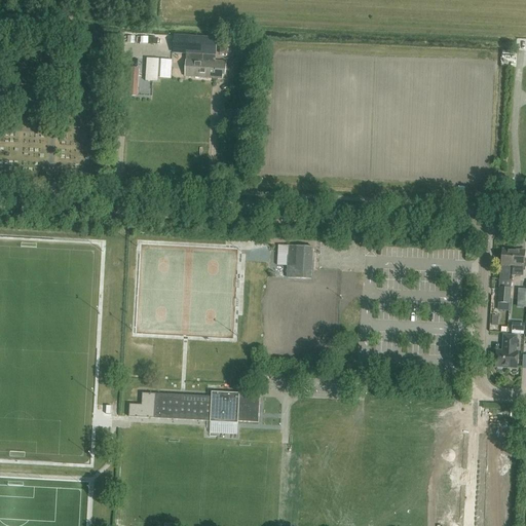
[(104,35),(104,44),(115,45),(115,36),(104,35)]
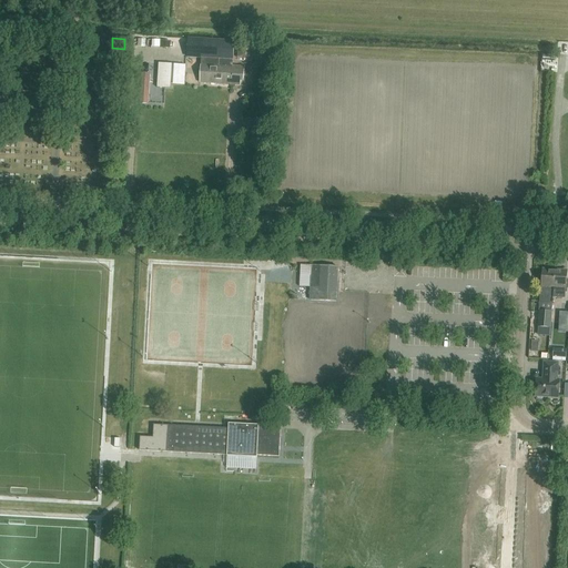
[(220,73),(221,40),(189,39),(188,58),(201,59),(200,83),(230,85),(231,78),(225,78),(225,74),(220,73)]
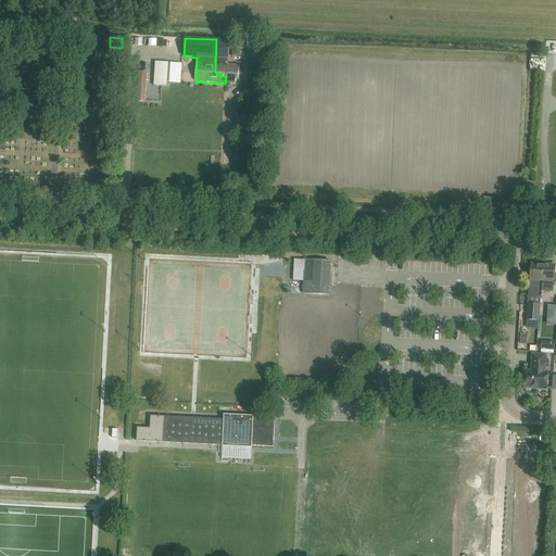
[(216,39),(215,72),(220,73),(220,76),(226,76),(225,84),(235,84),(236,79),(238,79),(239,66),(228,65),(225,65),(226,59),(227,60),(228,42),(216,41),(216,39)]
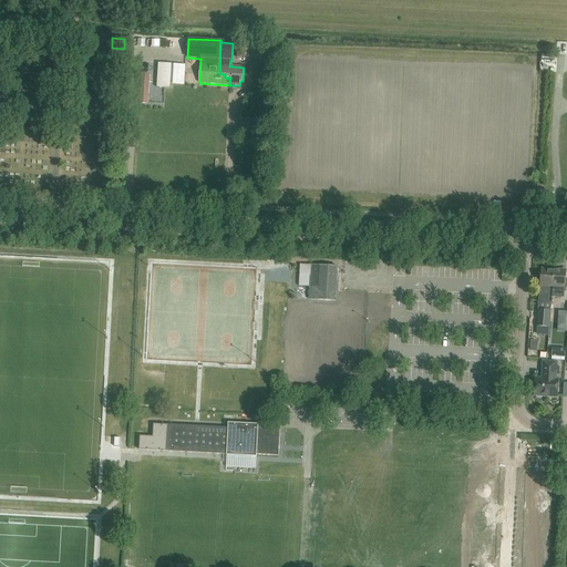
[(267,43),(235,41),(235,50),(266,52),(267,43)]
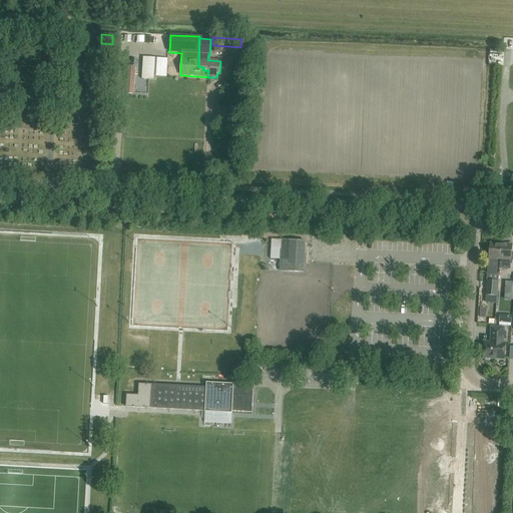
[(221,107),(220,123),(231,124),(232,108),(221,107)]
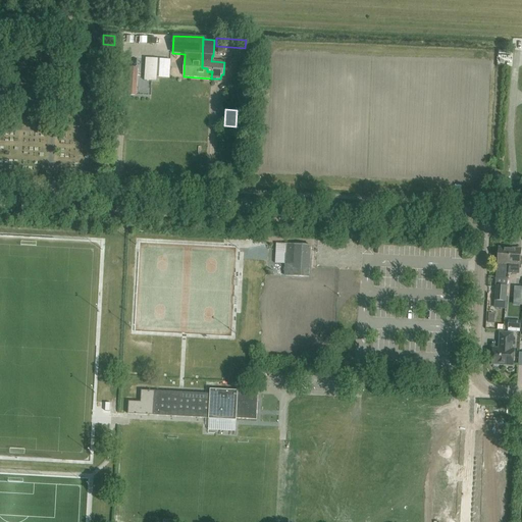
[(285,276),(309,277),(311,246),(288,245),(285,276)]
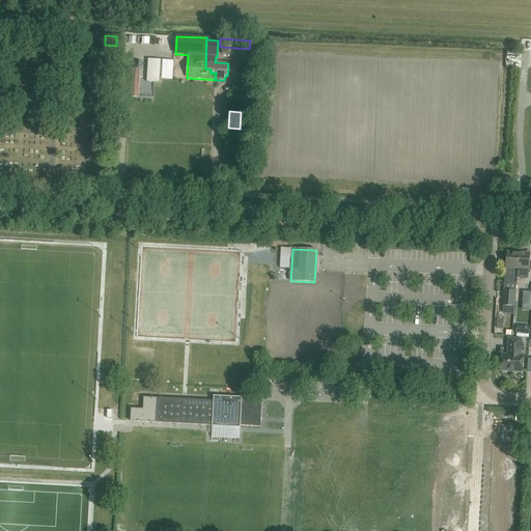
[(518,269),(519,253),(507,252),(505,282),(514,283),(515,270),(515,268),(518,269)]
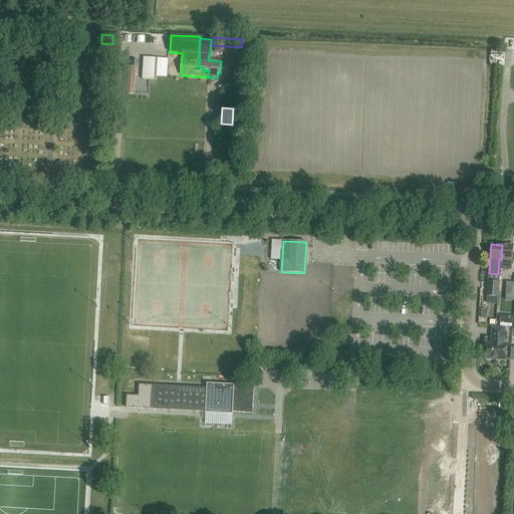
[(513,246),(502,245),(501,260),(504,260),(503,262),(502,262),(501,269),(511,269),(512,261),(513,260),(513,253),(513,254),(513,246)]
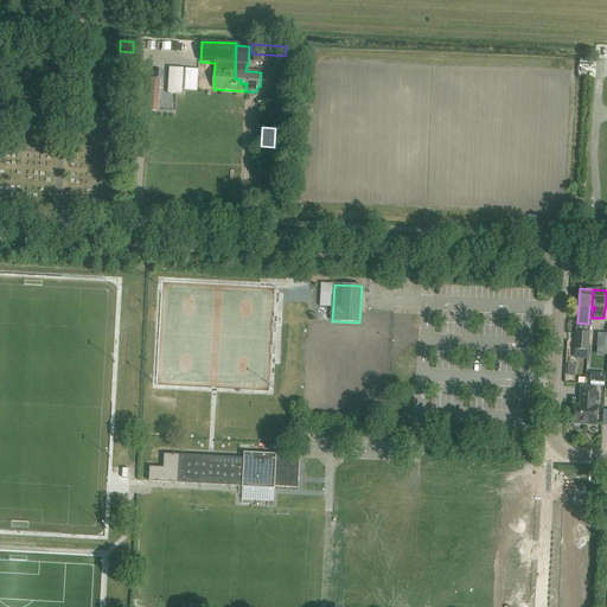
[(577,332),(575,350),(588,351),(590,333),(577,332)]
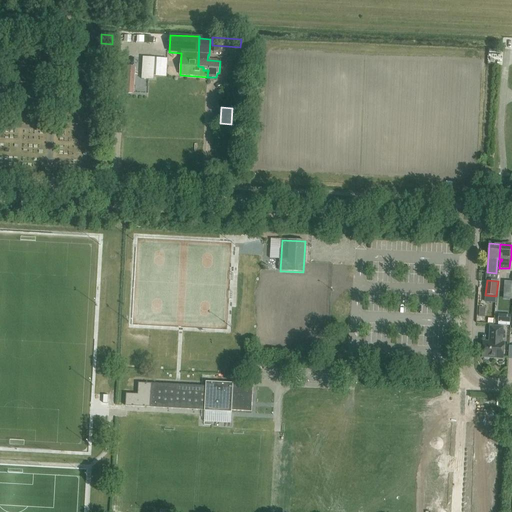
[(490,358),(504,359),(505,343),(503,342),(503,327),(490,326),(490,337),(491,337),(491,342),(483,342),(483,358),(484,358),(485,360),(489,360),(490,358)]
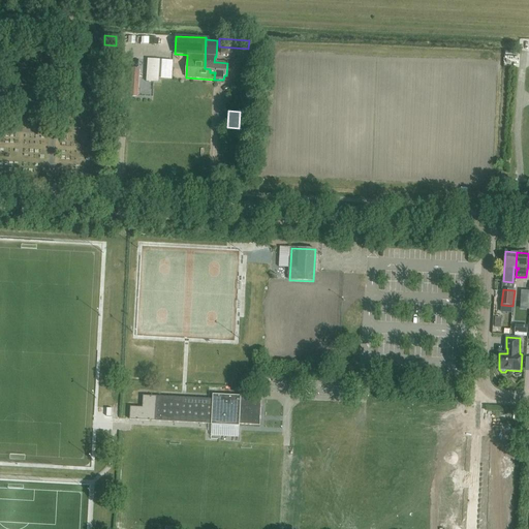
[(245,377),(245,391),(252,391),(253,378),(245,377)]
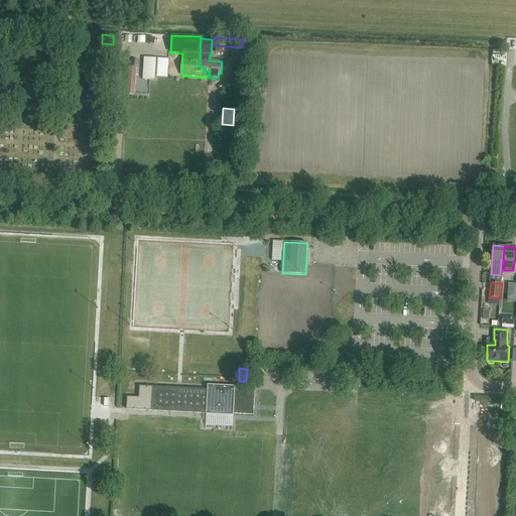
[(253,414),(255,389),(235,388),(235,386),(208,385),(208,389),(153,386),(140,385),(139,397),(127,396),(127,409),(207,413),(207,414),(217,414),(217,419),(223,420),(223,415),(234,415),(234,413),(253,414)]
